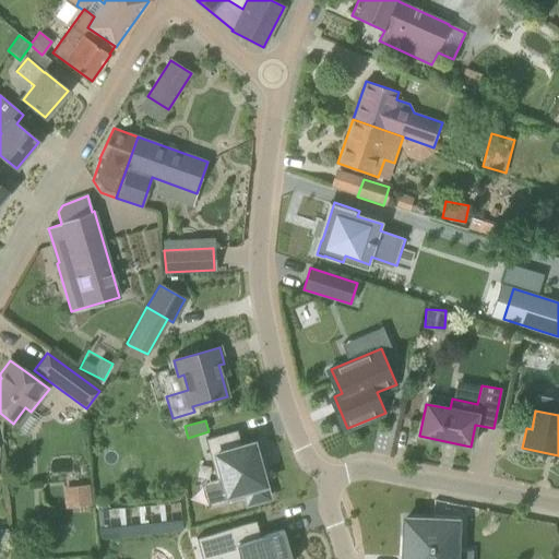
[(204,439),(216,479),(221,477),(226,496),(242,491),(247,504),(268,498),(260,473),(264,472),(264,473),(265,472),(257,441),(256,441),(256,442),(241,447),(236,431),(204,439)]
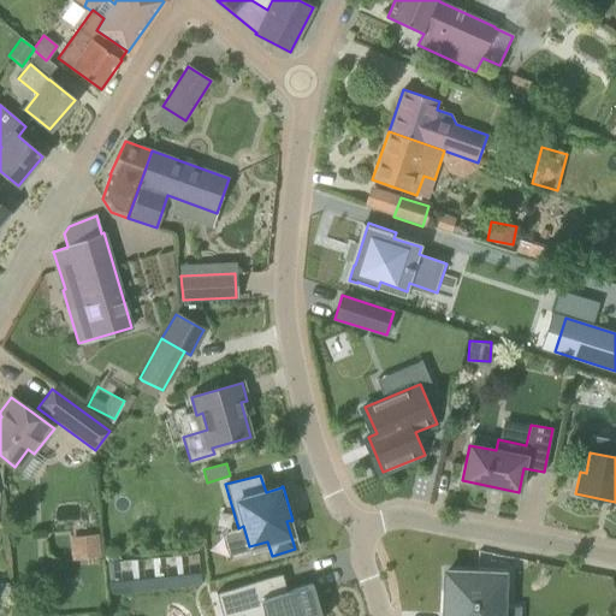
[(100,533),(70,534),(71,557),(101,556),(100,533)]
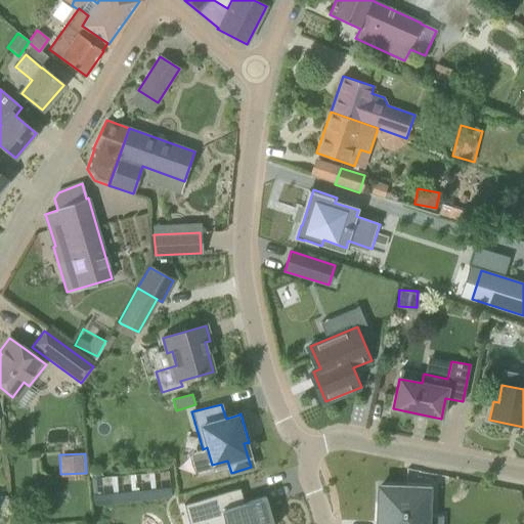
[(91,475),(92,503),(171,499),(170,472),(91,475)]
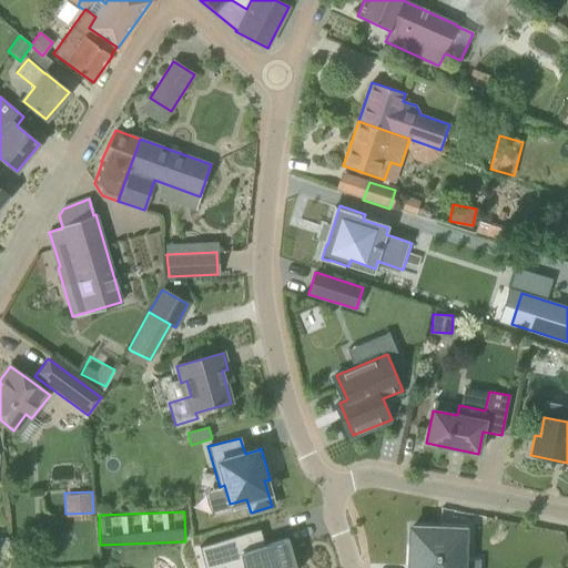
[(448,528),(412,527),(411,548),(416,548),(415,565),(409,564),(408,567),(462,567),(463,559),(463,540),(447,539),(448,528)]
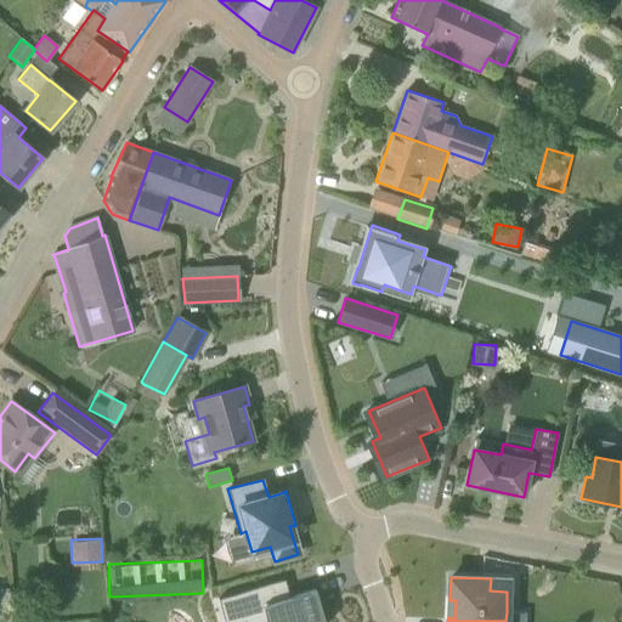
[(323,621),(315,591),(259,608),(263,621),(275,621),(288,618),(288,621),(323,621)]
